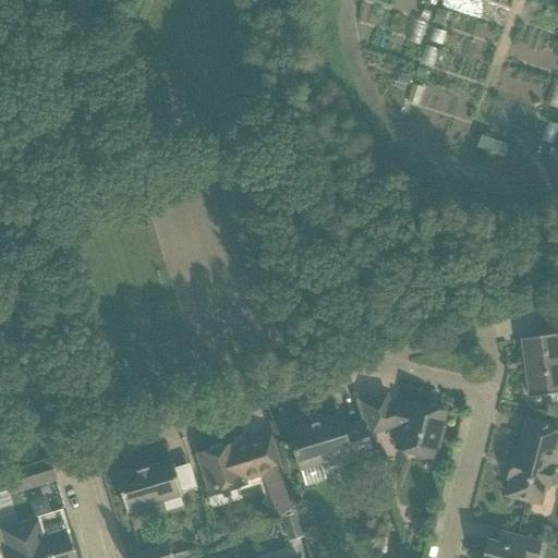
[(437,5),(433,19),(443,22),(447,9),(437,5)]
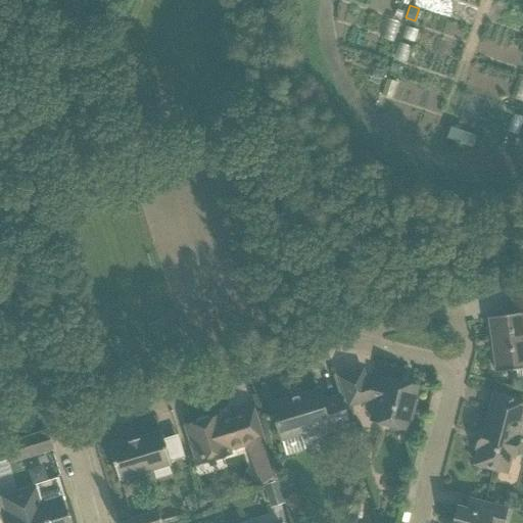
[(402,9),(396,7),(393,15),(399,17),(402,9)]
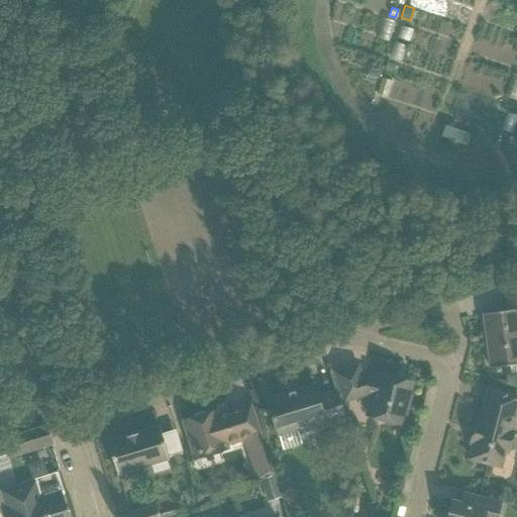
[(422,36),(438,36),(438,22),(422,23),(422,36)]
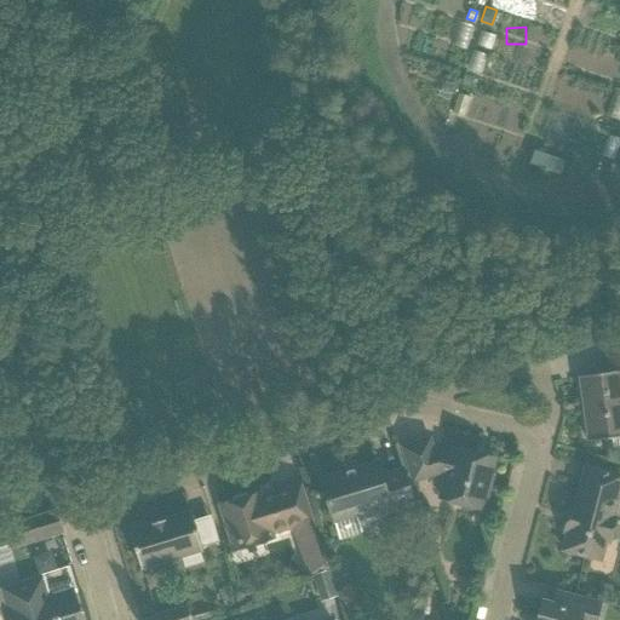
[(558,173),(562,162),(534,153),(530,164),(558,173)]
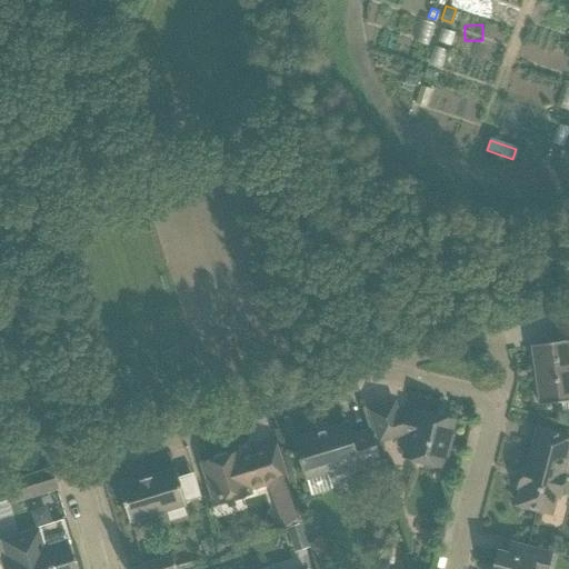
[(539,406),(561,402),(568,400),(568,310),(555,312),(558,342),(530,346),(539,406)]
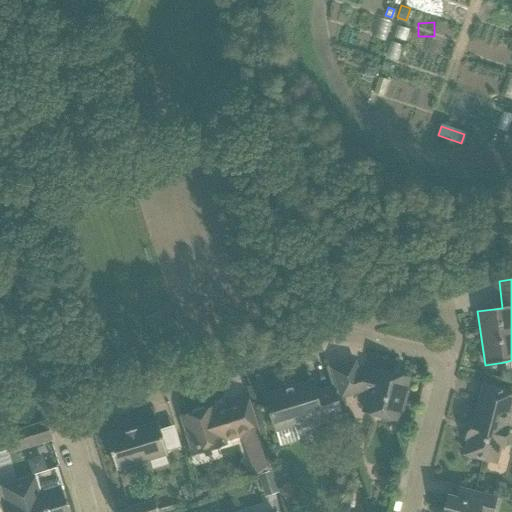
[(354,364),(333,370),(341,397),(362,390),(369,392),(364,411),(398,421),(405,396),(403,396),(407,380),(375,371),(373,376),(361,374),(357,375),(354,364)]
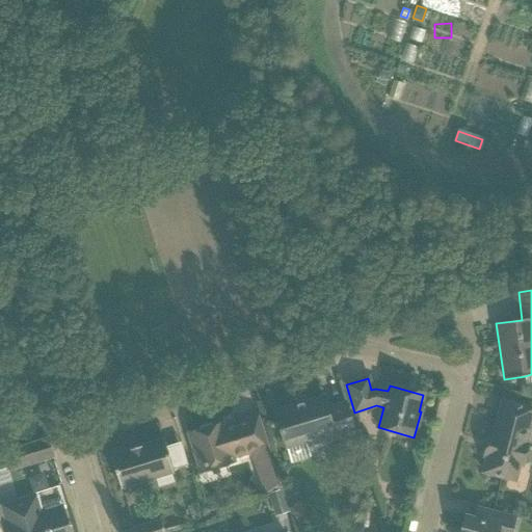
[(326,442),(354,432),(345,402),(326,408),(323,396),(274,411),(286,449),(306,443),(309,454),(328,448),(326,442)]
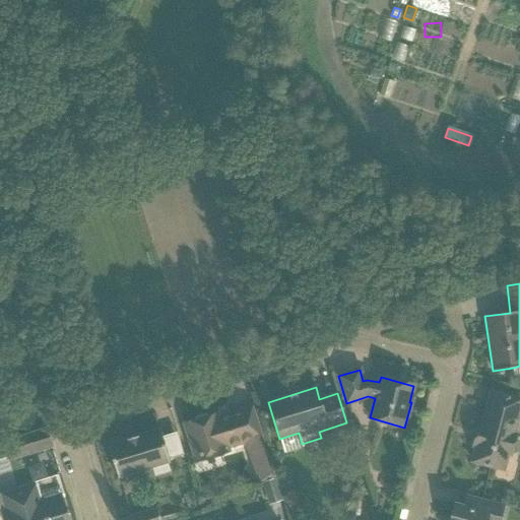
[(472,462),(492,467),(504,470),(509,454),(511,454),(512,452),(515,451),(518,441),(515,439),(516,436),(512,435),(519,404),(519,399),(491,392),(481,426),(478,426),(472,446),(476,447),(472,462)]
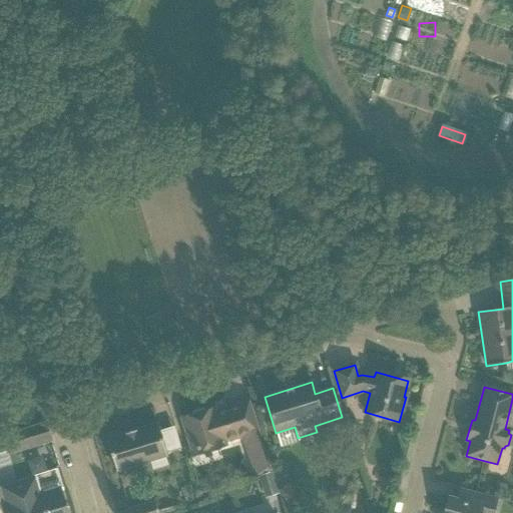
[(182,419),(188,438),(193,455),(225,446),(223,442),(240,437),(253,477),(257,475),(258,476),(273,472),(250,401),(214,412),(213,409),(182,419)]
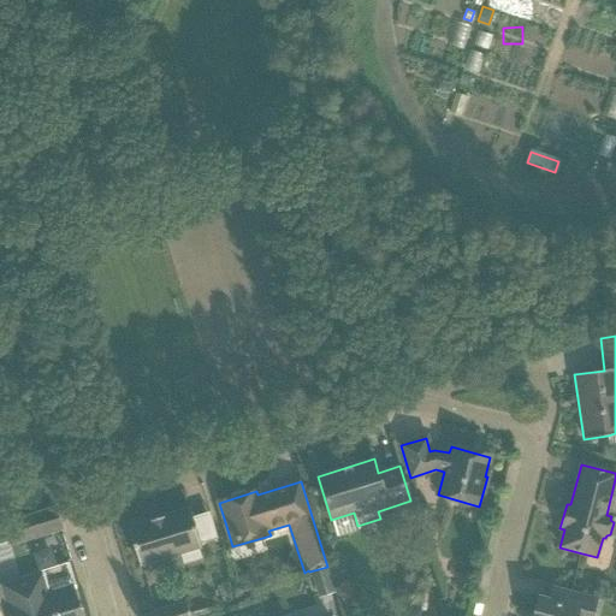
[(140,566),(142,566),(201,548),(189,508),(128,527),(140,566)]
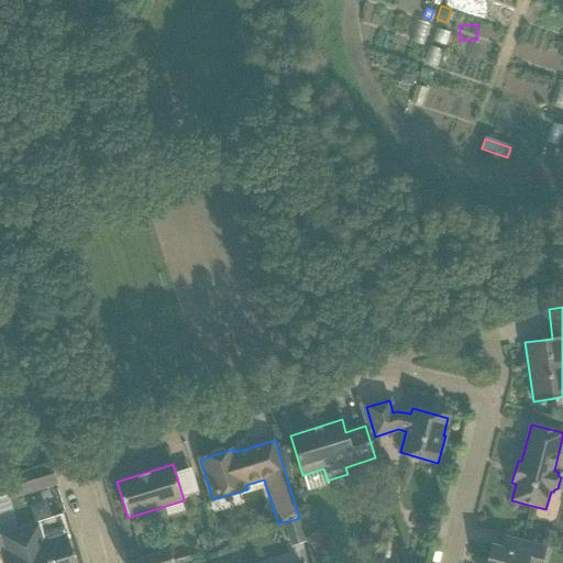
[(50,465),(29,472),(7,478),(12,497),(56,483),(50,465)]
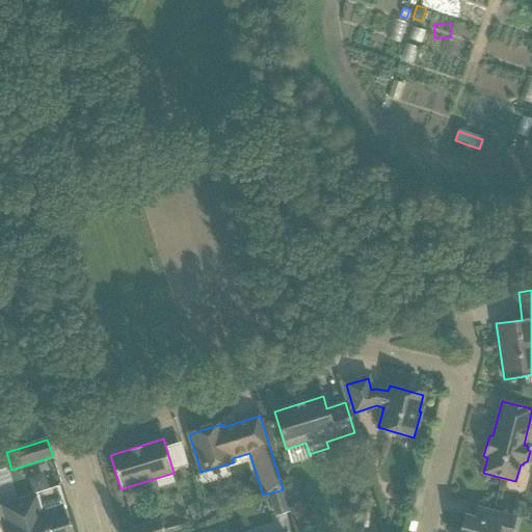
[(283,489),(267,494),(273,517),(282,514),(289,512),(283,489)]
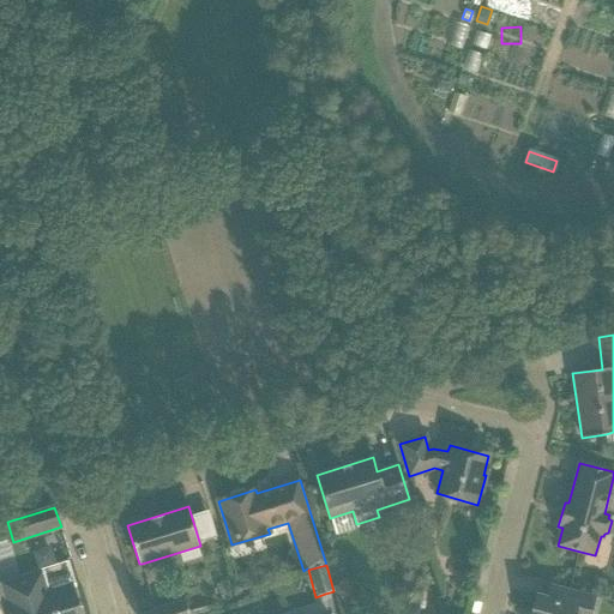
[(42,572),(2,584),(7,603),(5,603),(8,613),(80,613),(71,583),(48,590),(42,572)]
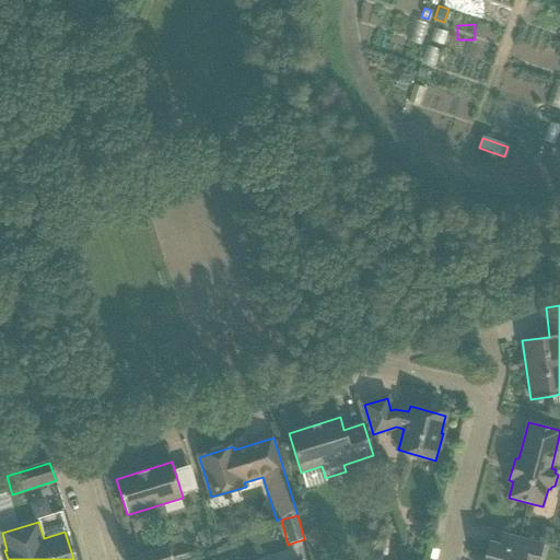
[(537,559),(541,544),(503,534),(500,546),(490,544),(486,559),(480,558),(479,559),(537,559)]
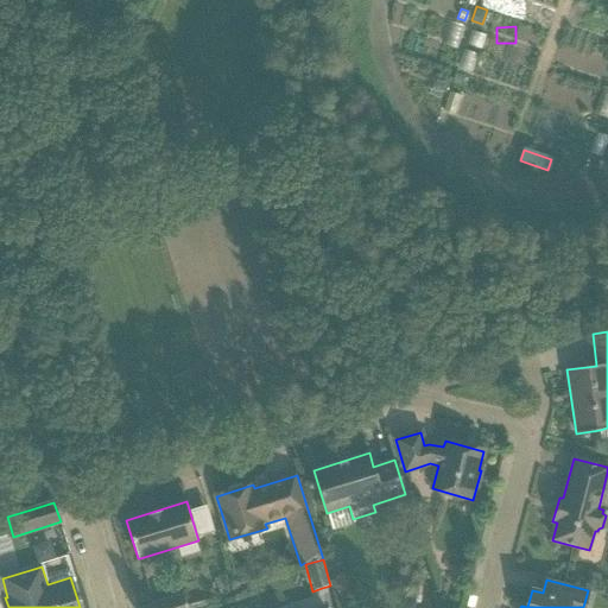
[(183,594),(153,603),(152,605),(152,607),(206,607),(204,601),(188,607),(183,594)]
